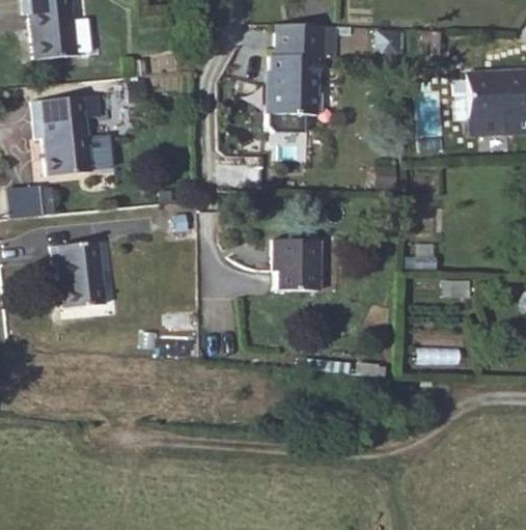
[(21,0),(22,11),(30,11),(34,57),(78,54),(73,0),(21,0)]
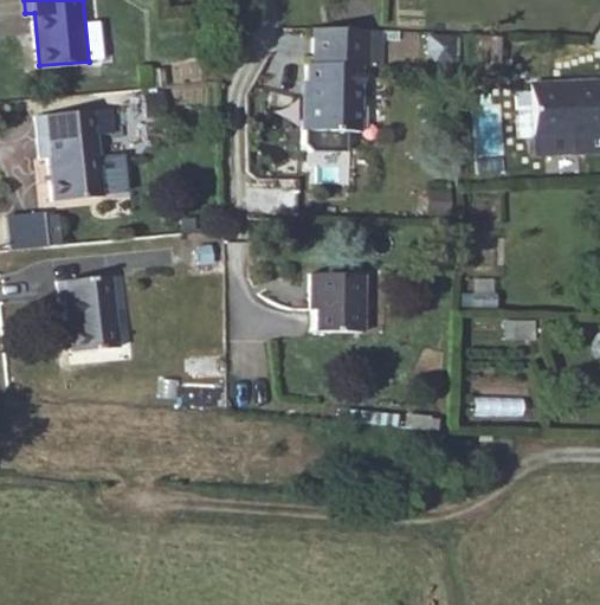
[(384,63),(385,27),(355,27),(316,26),(315,63),(310,63),(309,82),(313,82),(313,96),(307,96),(305,129),(307,129),(307,150),(347,150),(348,129),(362,130),(363,63),(384,63)]
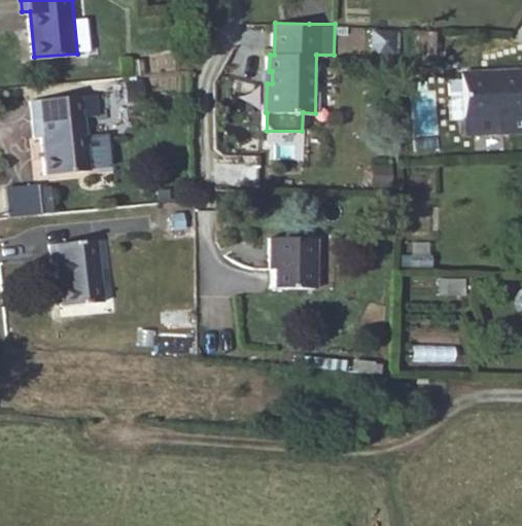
[(402,46),(403,27),(377,25),(375,45),(383,45),(402,46)]
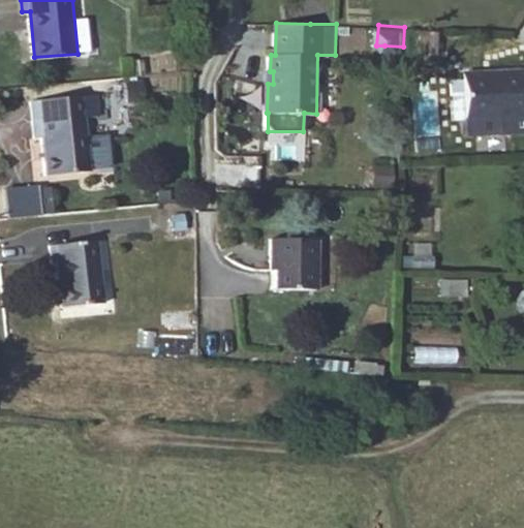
[(439,31),(414,30),(413,50),(438,50),(439,31)]
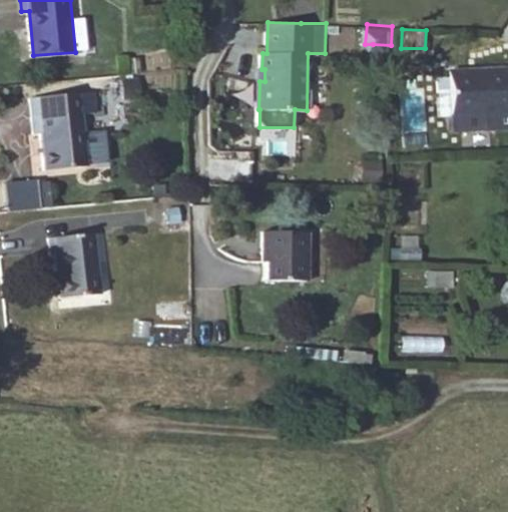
[(507,68),(445,65),(445,74),(436,74),(434,108),(447,109),(446,124),(507,127),(507,68)]
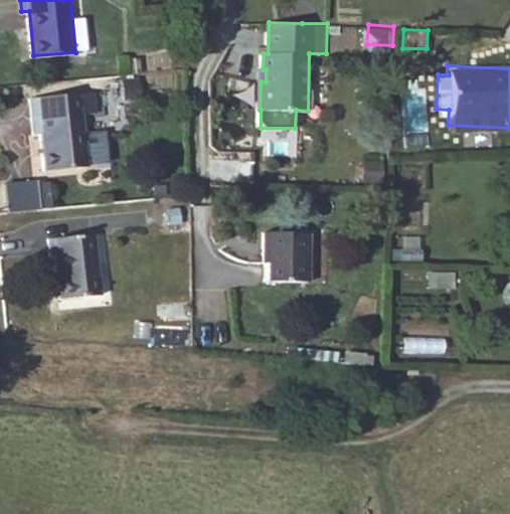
[(79,90),(24,93),(26,129),(36,129),(38,167),(85,164),(79,90)]
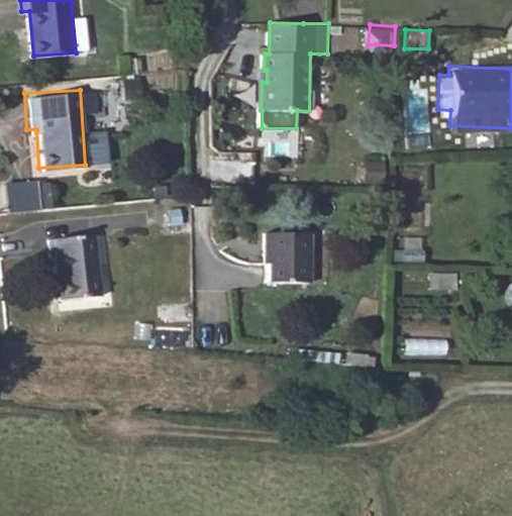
[(99,232),(50,235),(52,254),(57,254),(59,300),(103,297),(99,232)]
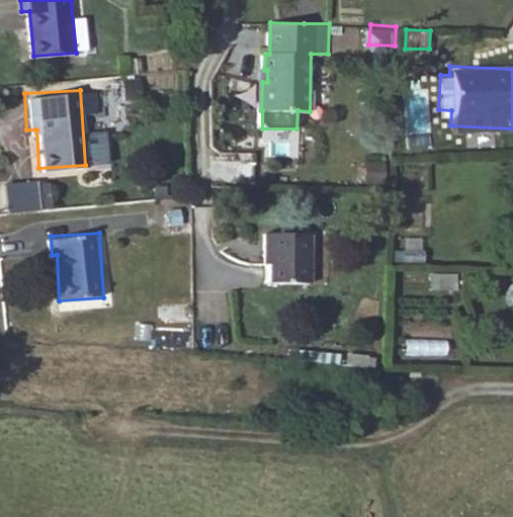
[(314,233),(266,233),(266,261),(266,268),(267,281),(314,281),(314,233)]
